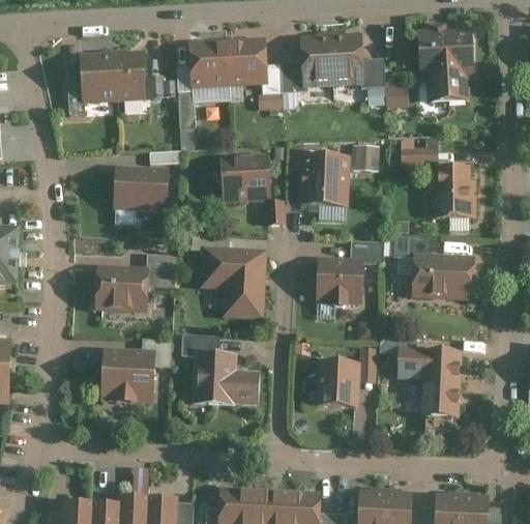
[(475,77),(472,26),(418,28),(420,80),(427,80),(428,102),(470,100),(469,77),(475,77)]
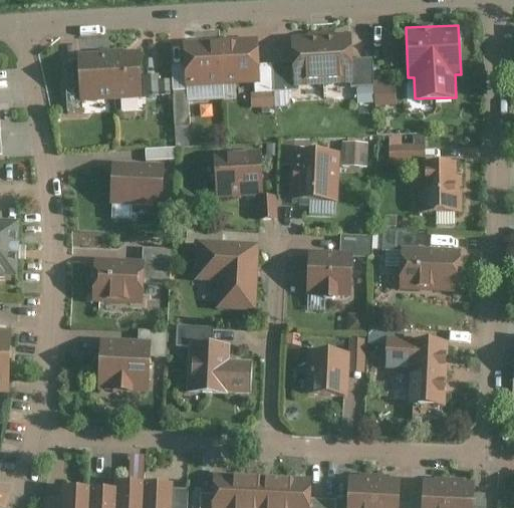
[(399,64),(399,30),(383,30),(383,64),(399,64)]
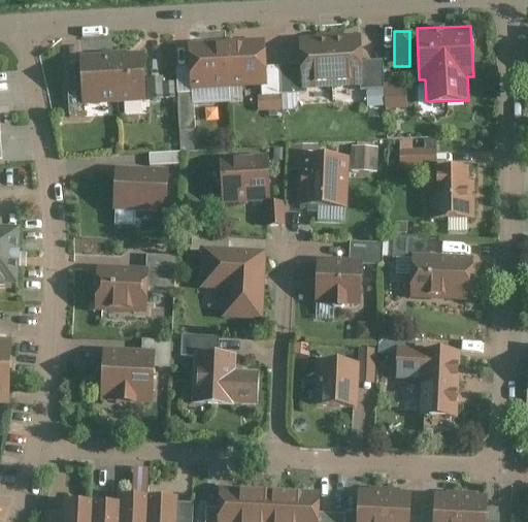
[(362,83),(361,58),(361,32),(331,34),(333,86),(360,83),(362,83)]
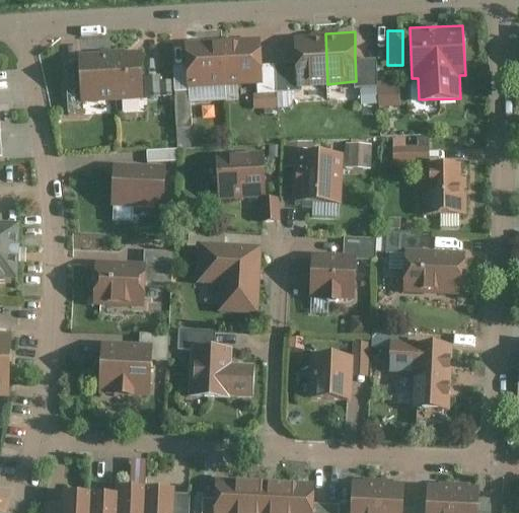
[(299,85),(327,84),(325,33),(293,34),(294,60),(295,85),(299,85)]
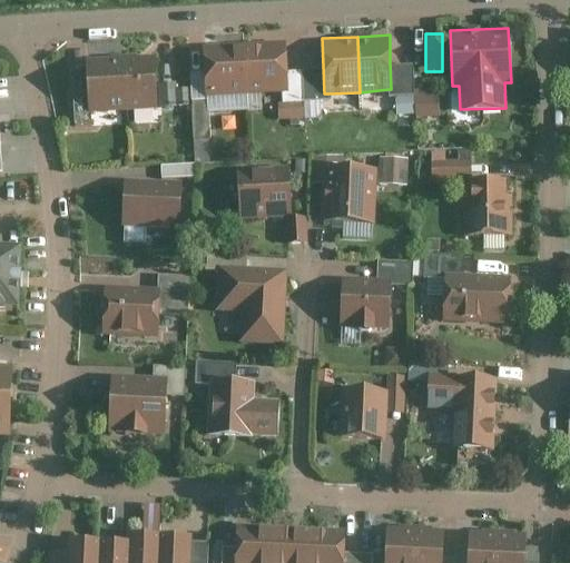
[(287,68),(285,39),(246,41),(247,92),(281,90),(287,90),(287,68)]
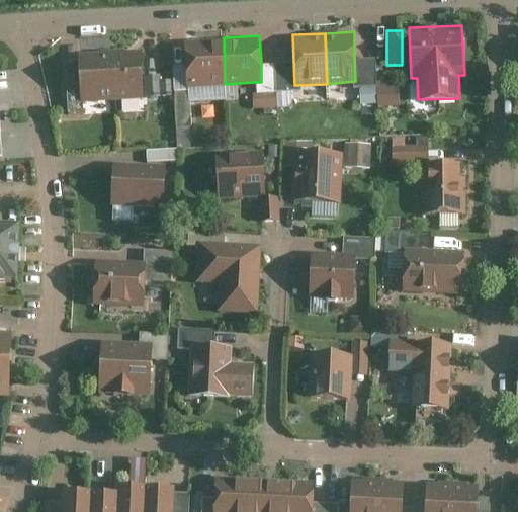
[(225,84),(224,37),(184,39),(185,86),(225,84)]
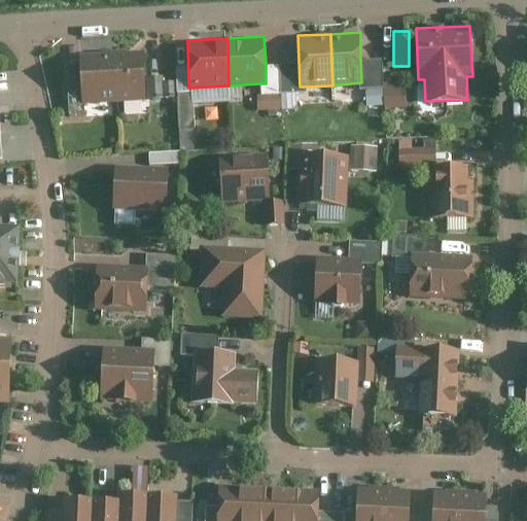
[(127,51),(115,53),(117,96),(145,95),(143,51),(127,53),(127,51)]
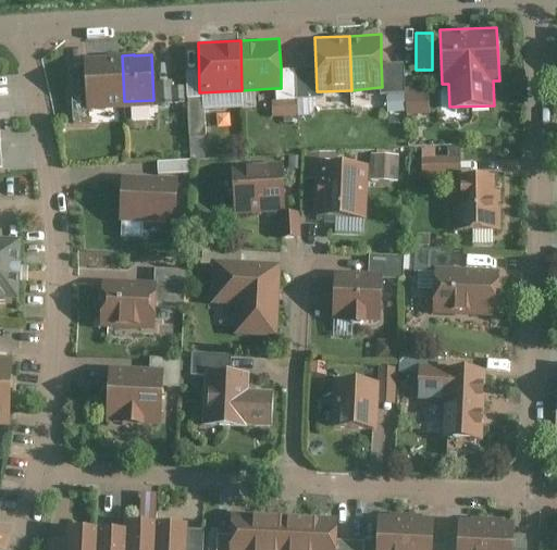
[(109,58),(86,59),(87,86),(88,103),(89,103),(124,101),(122,55),(109,55),(109,58)]
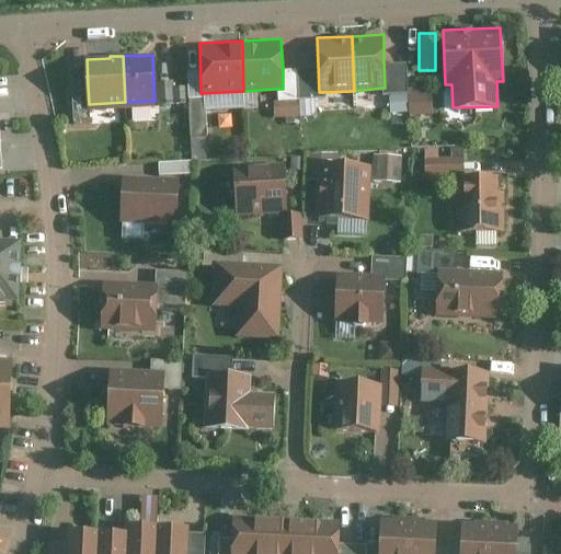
[(405,60),(384,61),(385,88),(382,88),(382,92),(407,91),(405,60)]
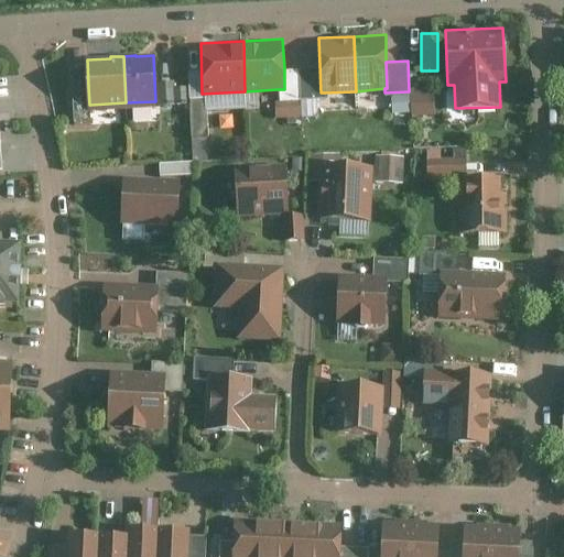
[(321,93),(320,65),(299,66),(301,96),(325,95),(325,93),(321,93)]
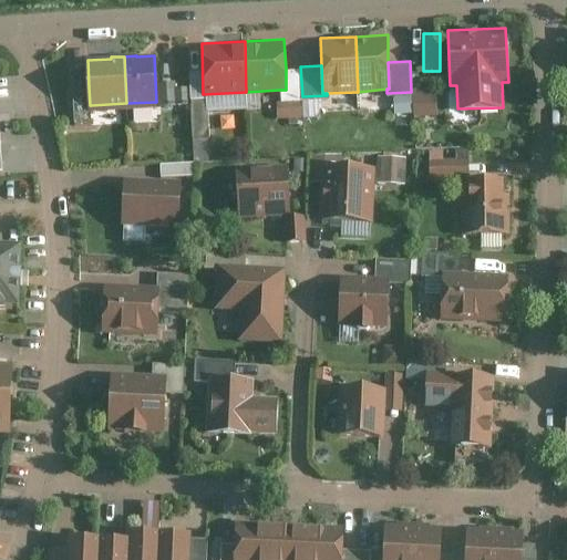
[(300,66),(286,68),(286,90),(279,90),(280,97),(276,99),(277,116),(303,114),(302,96),(300,66)]
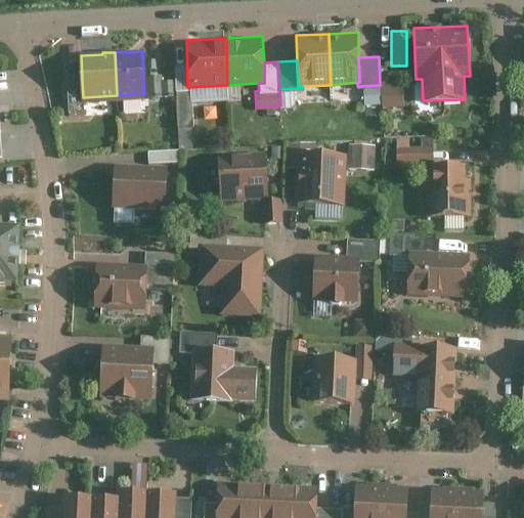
[(398,85),(398,77),(382,79),(384,105),(404,104),(402,84),(398,85)]
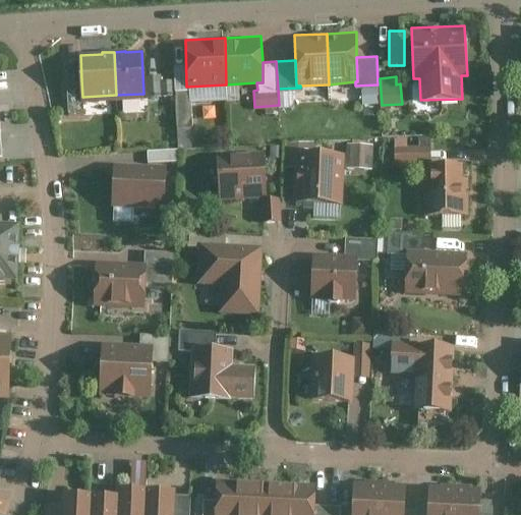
[(81,80),(67,81),(68,111),(84,110),(83,97),(82,97),(81,80)]
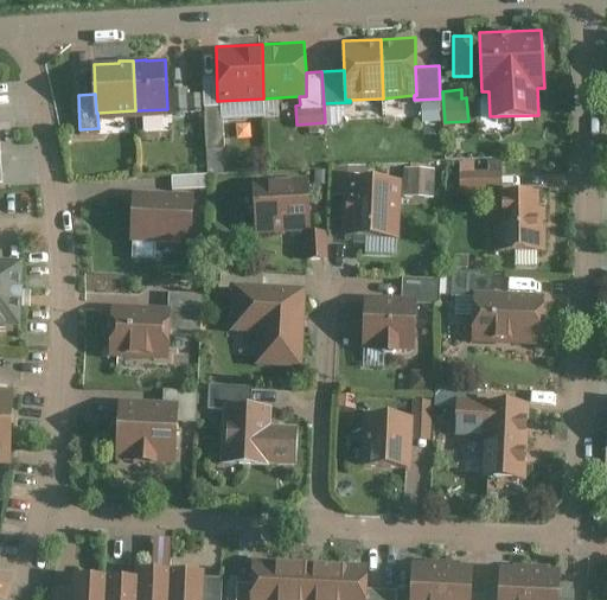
[(223,144),(221,104),(203,106),(205,145),(223,144)]
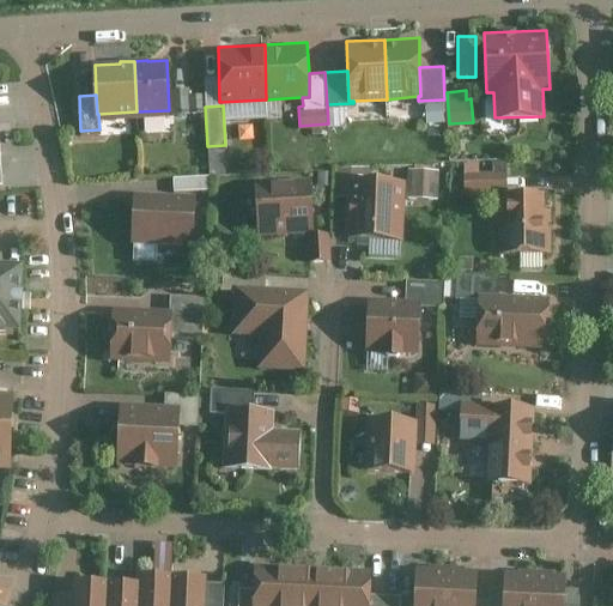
[(465,191),(508,189),(508,157),(493,157),(493,169),(479,169),(479,161),(465,161),(465,191)]
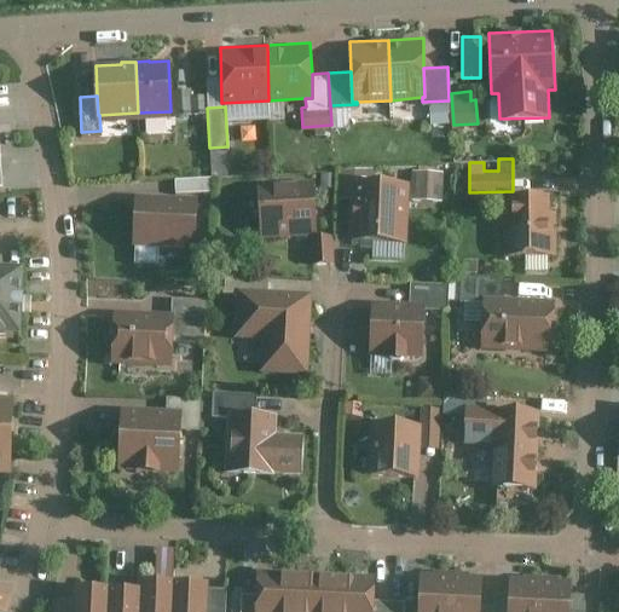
[(440,198),(443,169),(412,167),(411,196),(440,198)]
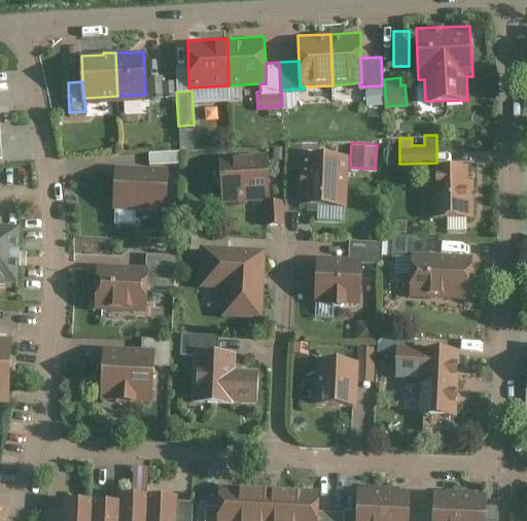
[(269,199),(265,152),(217,155),(221,202),(269,199)]
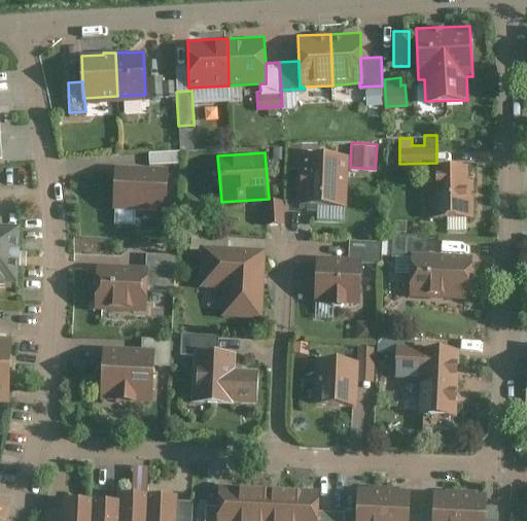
[(346,205),(348,154),(299,152),(297,204),(346,205)]
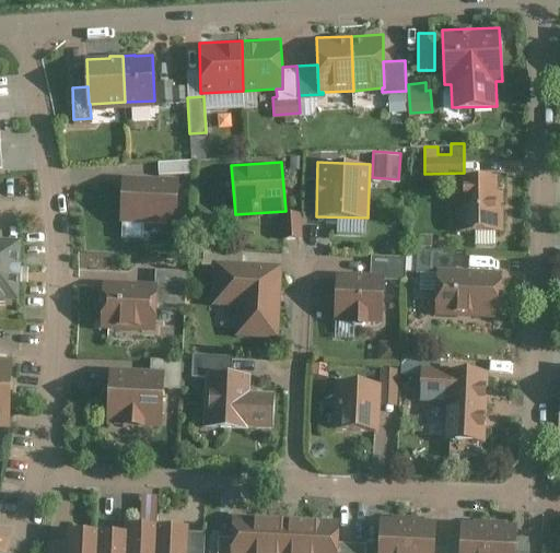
[(175,222),(178,175),(121,174),(118,219),(175,222)]
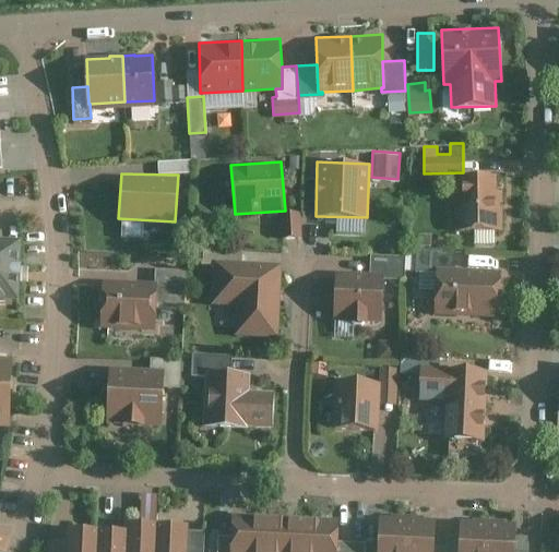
[(497,190),(497,175),(459,174),(460,199),(453,199),(453,229),(502,228),(502,190),(497,190)]
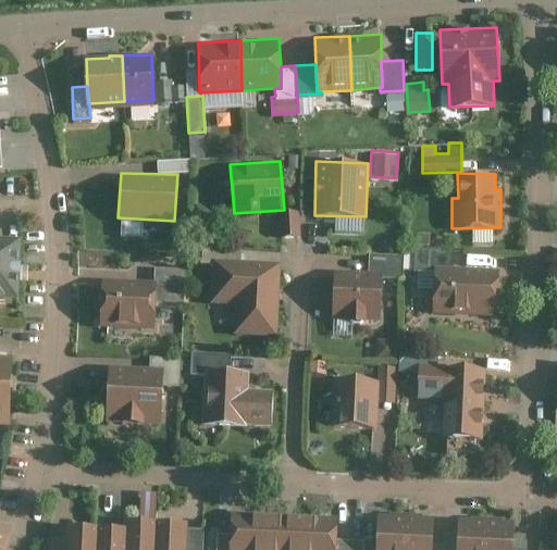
[(300,233),(298,211),(279,212),(280,236),(300,233)]
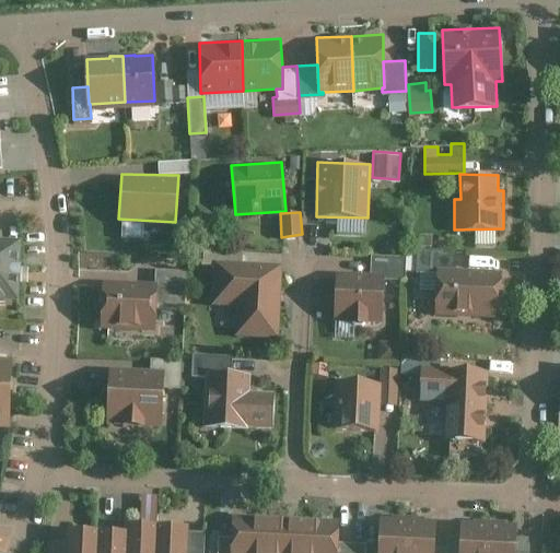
[(0,302),(19,303),(20,242),(0,240),(0,302)]
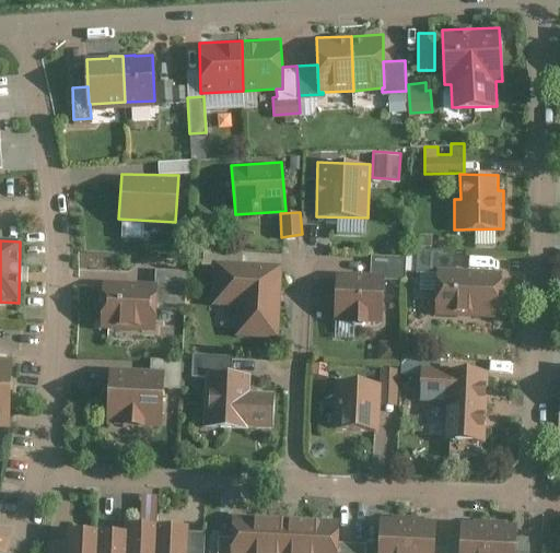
[(201,262),(212,262),(212,258),(242,260),(243,247),(202,245),(201,262)]
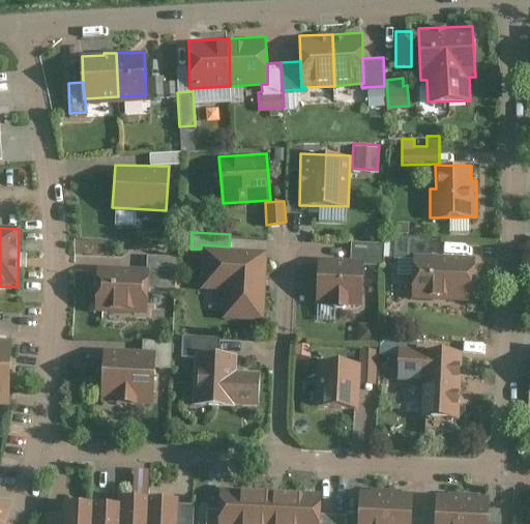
[(432,254),(432,237),(393,236),(392,253),(432,254)]
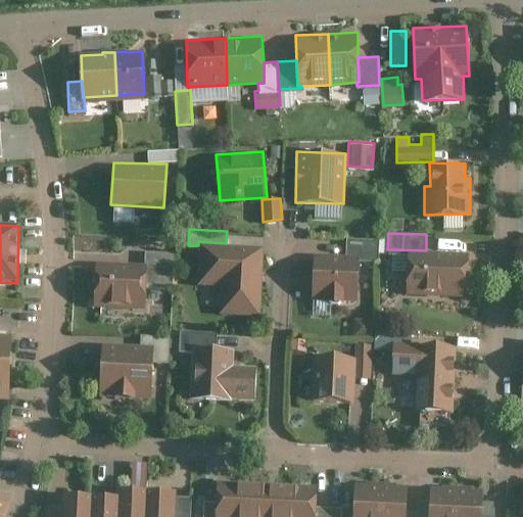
[(377,259),(378,238),(346,237),(345,253),(359,253),(359,257),(377,259)]
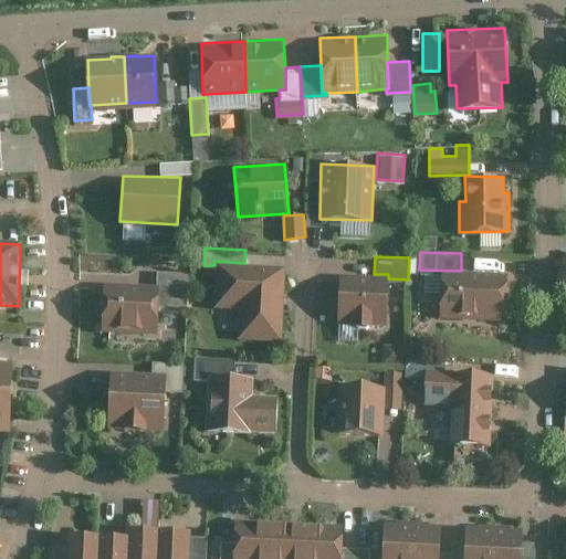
[(236,338),(281,339),(284,265),(244,263),(215,261),(215,265),(213,305),(238,307),(236,338)]
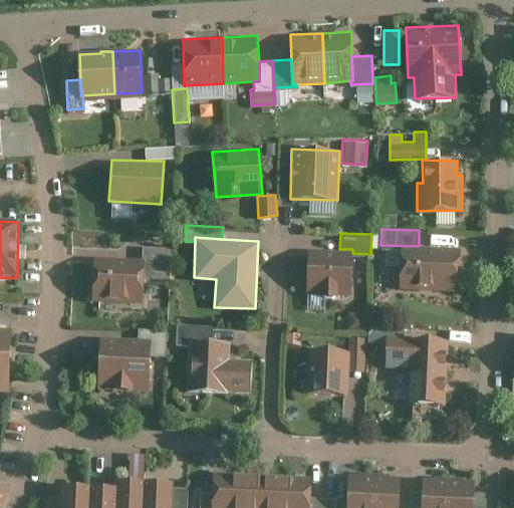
[(142,245),(141,258),(144,258),(143,280),(169,282),(171,246),(142,245)]
